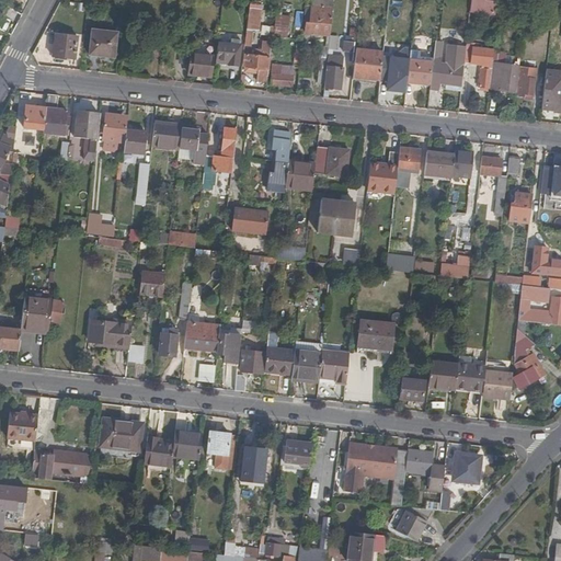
[(495,2),(484,1),(476,0),(473,0),(472,11),(493,14),(495,2)]
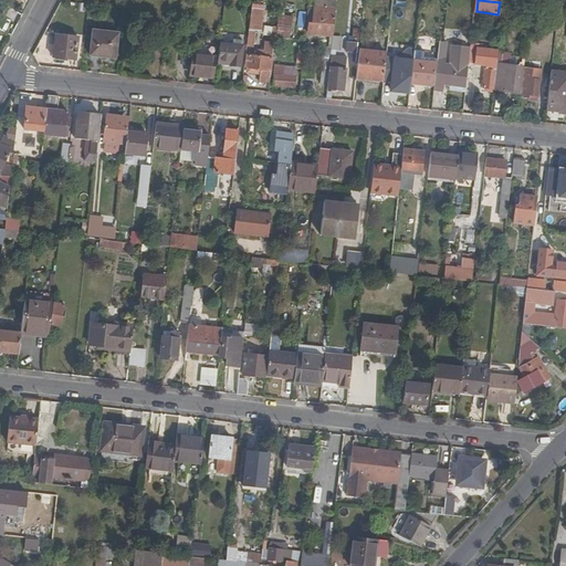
[(336,17),(337,3),(329,3),(328,9),(315,8),(313,24),(326,27),(326,16),(336,17)]
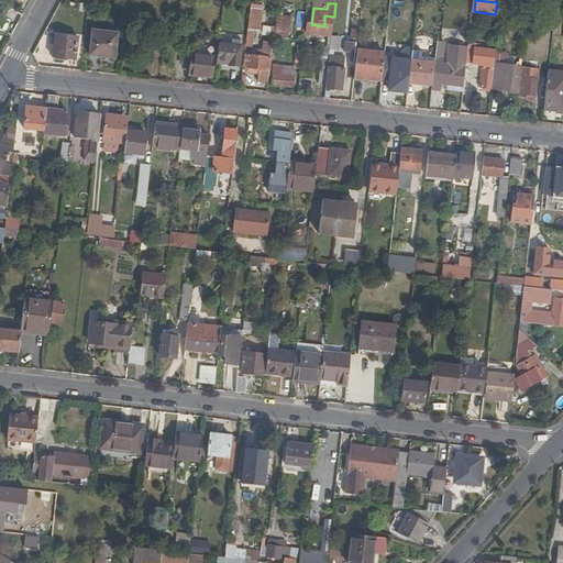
[(252,9),(249,30),(255,31),(261,31),(263,10),(252,9)]
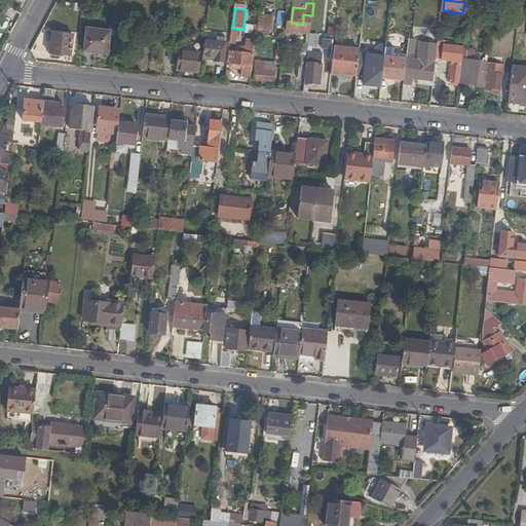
[(311,25),(312,15),(303,14),(303,25),(311,25)]
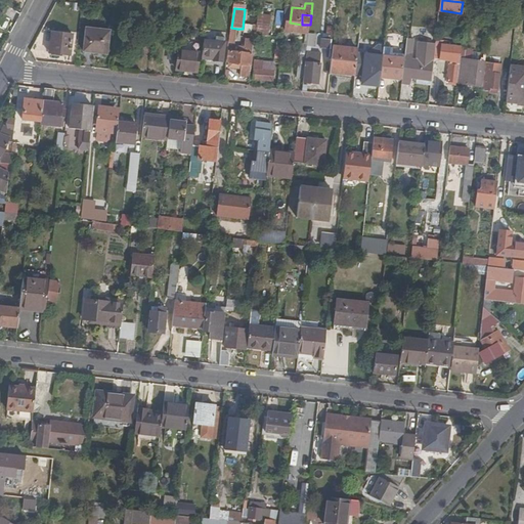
[(272,16),(259,15),(257,36),(269,36),(272,16)]
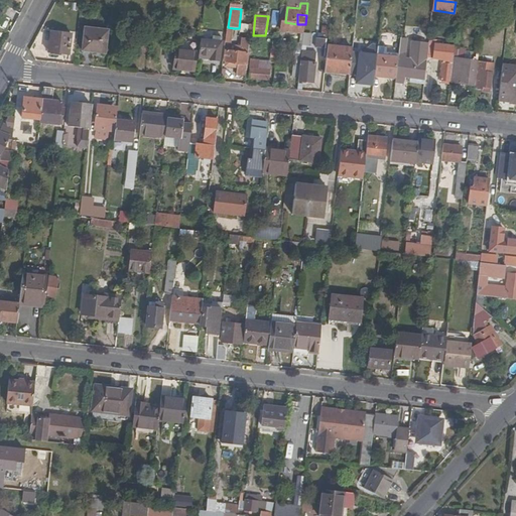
[(297,24),(285,22),(282,22),(280,32),(299,34),(304,34),(305,24),(297,24)]
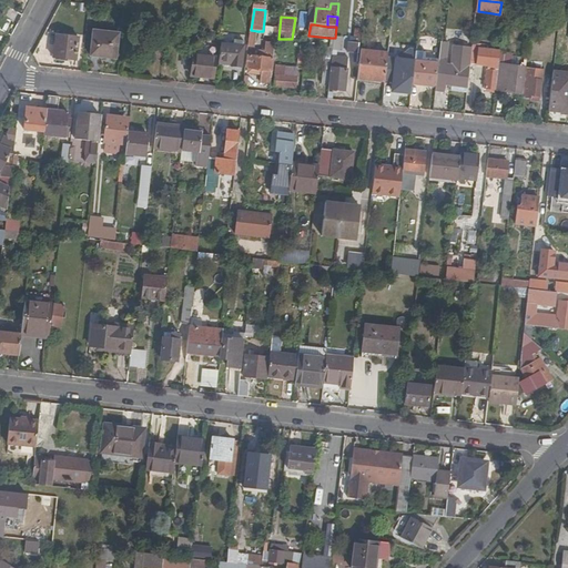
[(119,34),(94,31),(91,57),(115,60),(119,34)]
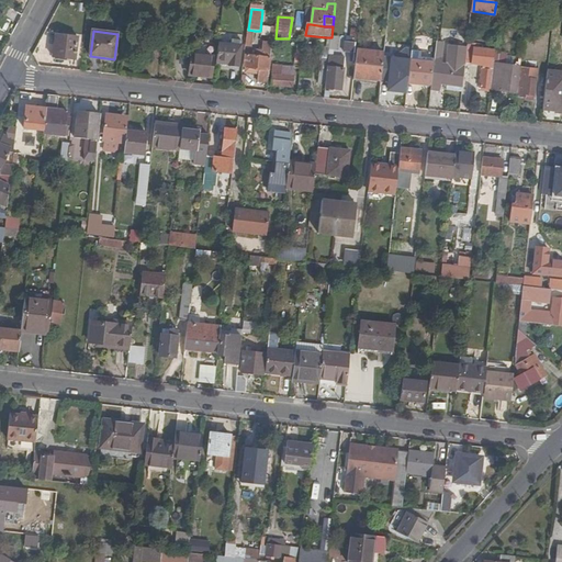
[(77,37),(55,35),(52,57),(74,59),(77,37)]
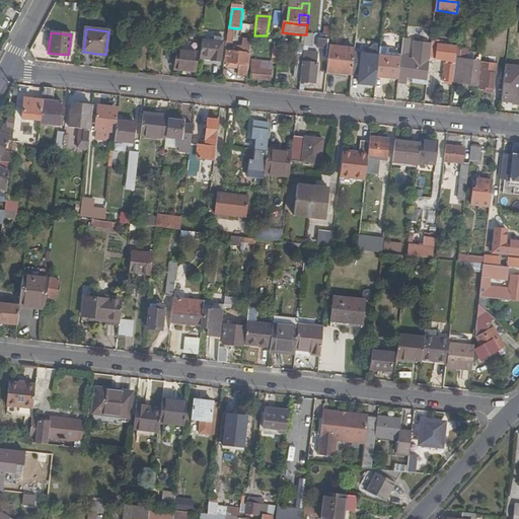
[(410,83),(428,85),(430,60),(432,46),(411,44),(412,41),(406,40),(402,40),(401,54),(399,54),(399,56),(397,79),(397,84),(405,85),(405,79),(411,79),(410,83)]
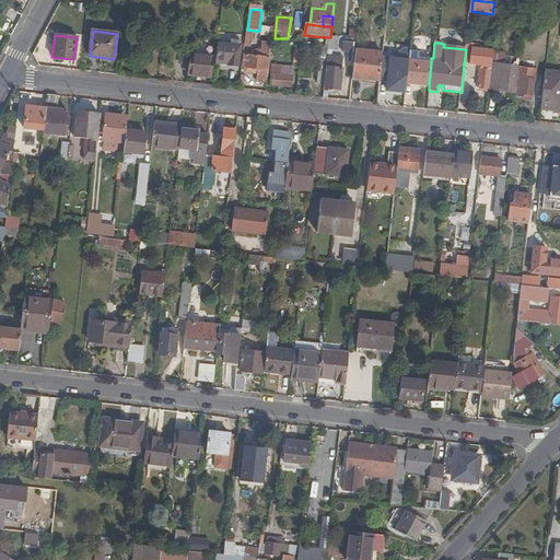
[(219,44),(217,62),(230,63),(230,67),(240,68),(242,46),(219,44)]
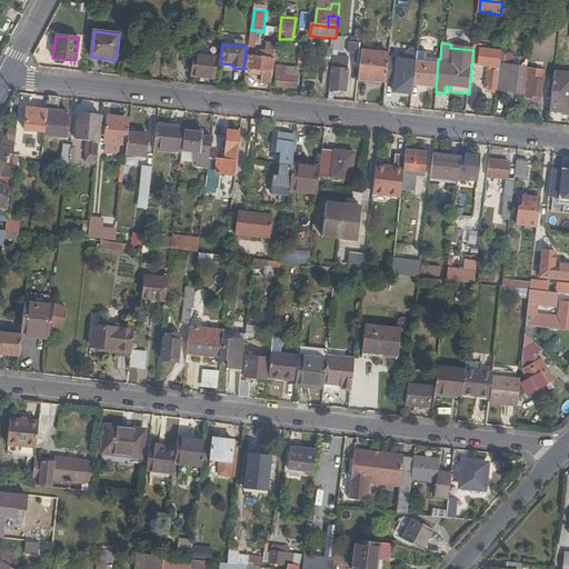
[(277,48),(271,48),(270,59),(251,57),(250,70),(263,71),(272,72),(275,60),(276,59),(277,48)]
